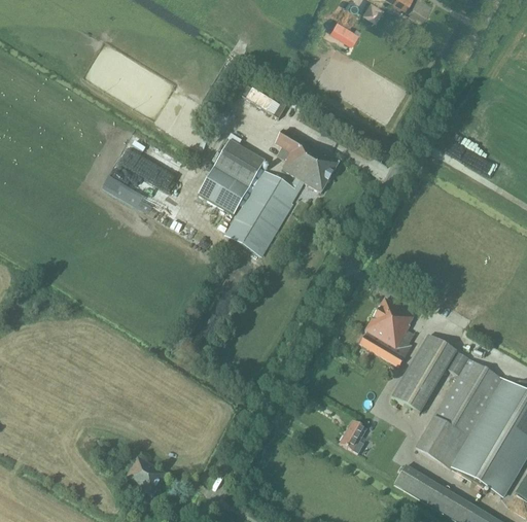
[(407,5),(409,6),(411,7),(410,10),(416,14),(417,11),(423,15),(432,0),(396,0),(406,5),(407,5)]
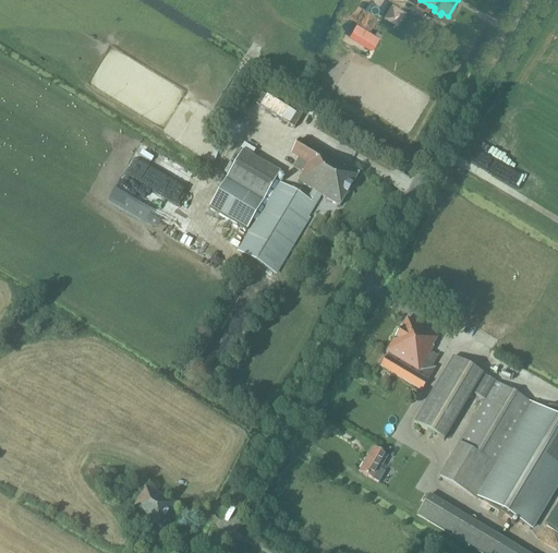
[(377,45),(380,39),(377,37),(381,32),(358,16),(351,28),(374,44),(374,43),(377,45)]
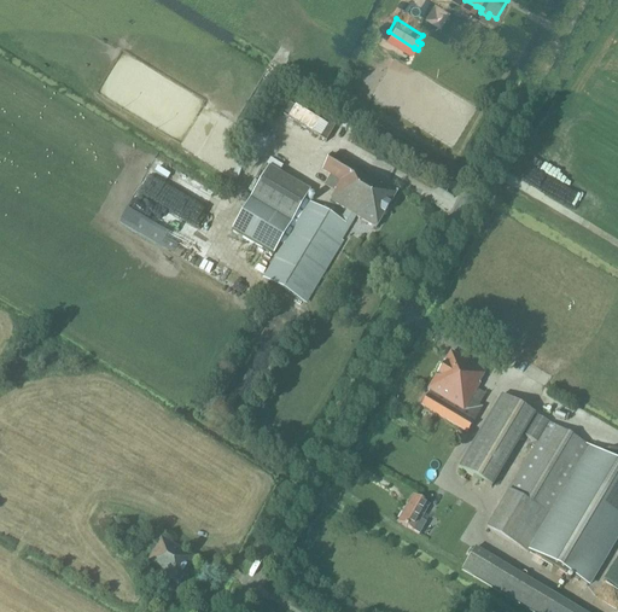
[(287,98),(281,110),(326,138),(334,124),(296,102),(295,102),(287,98)]
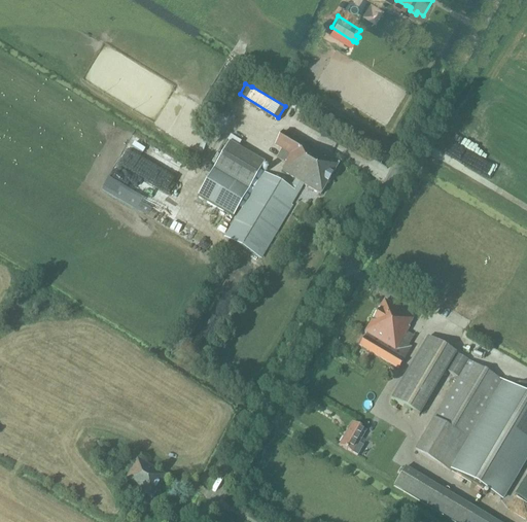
[(294,176),(290,184),(299,189),(303,181),(321,192),(340,161),(283,128),(274,142),(281,146),(277,153),(285,159),(286,159),(281,168),(294,176)]
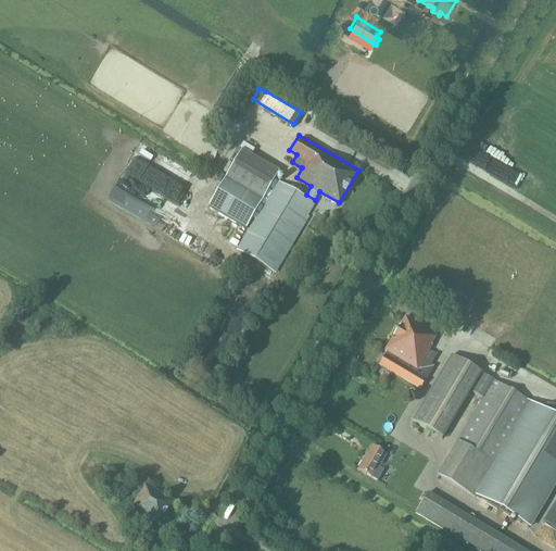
[(279,168),(242,146),(210,201),(248,224),(279,168)]
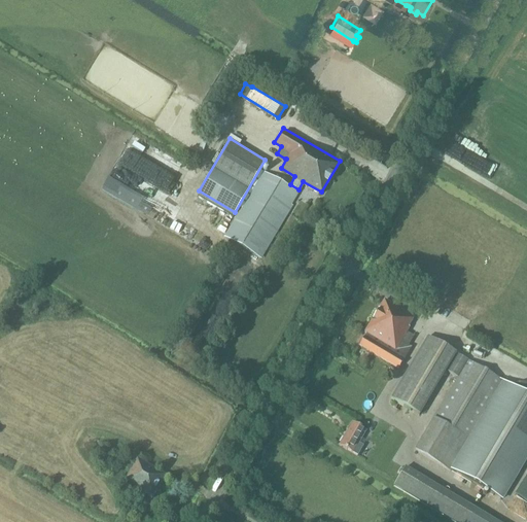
[(299,189),(290,184),(262,168),(224,233),(259,254),(299,189)]
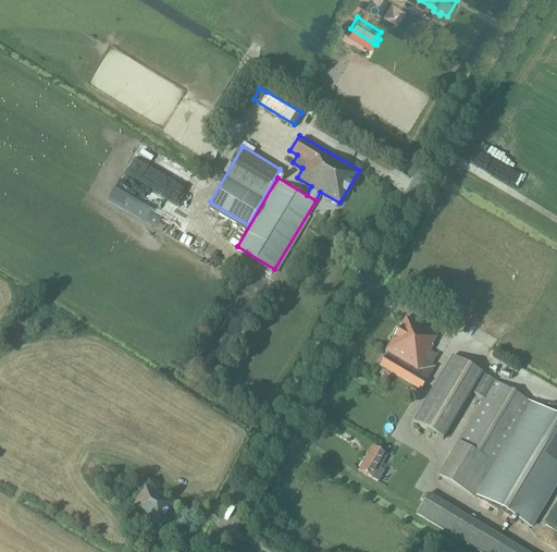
[(421,387),(435,364),(432,362),(437,352),(431,347),(433,343),(432,342),(437,333),(406,313),(384,347),(387,350),(380,363),(421,387)]
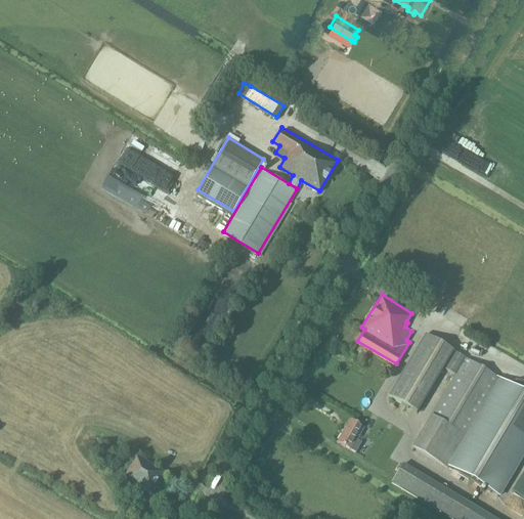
[(417,409),(453,348),(426,331),(389,392),(417,409)]
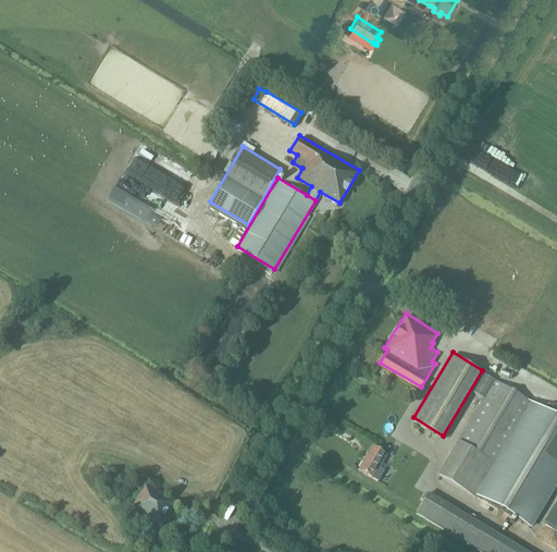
[(477,494),(533,400),(495,377),(483,370),(472,389),(484,395),(458,438),(438,471),(477,494)]
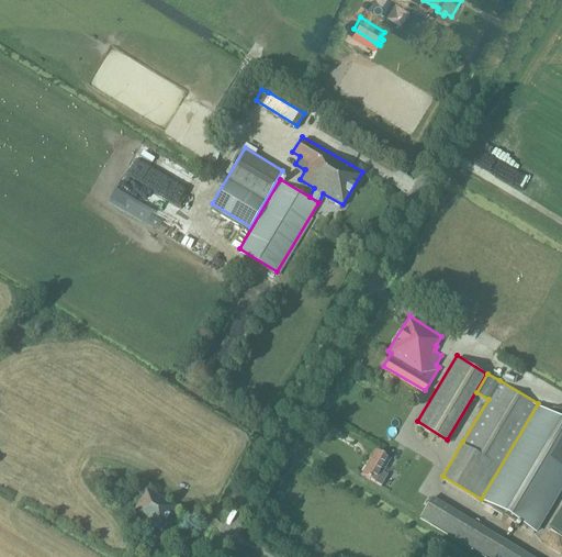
[(561,489),(561,418),(538,403),(483,499),(538,531),(561,489)]
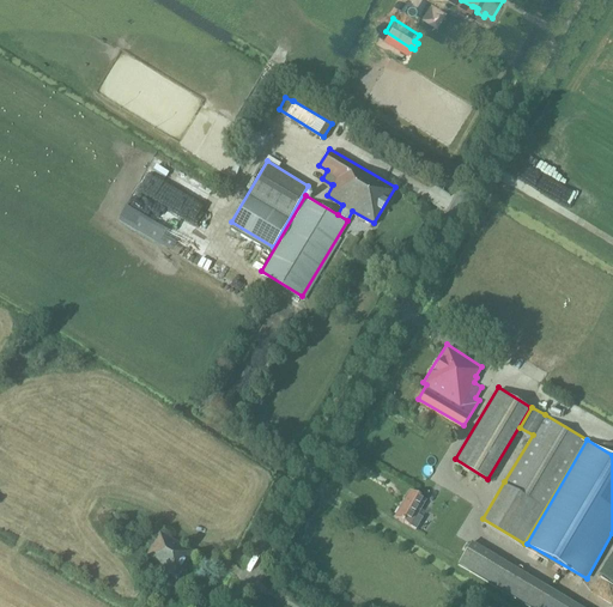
[(410,486),(394,513),(411,522),(417,526),(423,514),(418,510),(426,496),(410,486)]
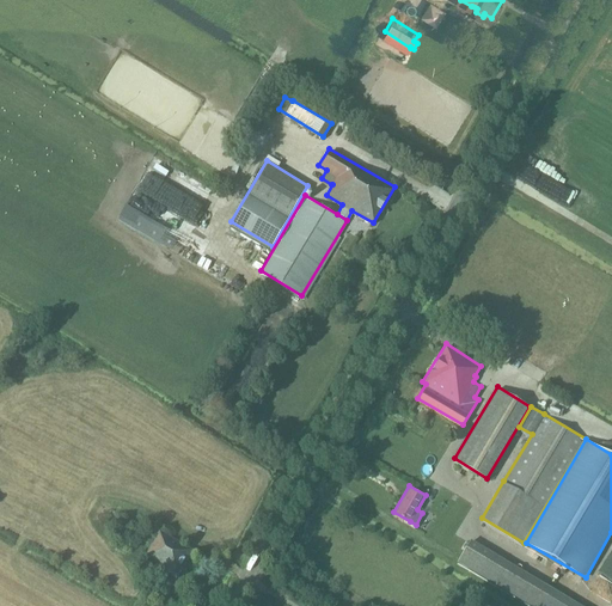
[(177,575),(194,548),(159,527),(142,555),(177,575)]
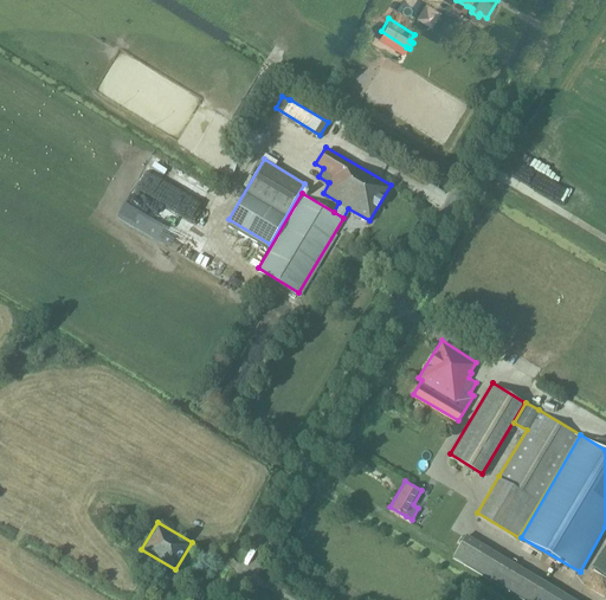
[(580,599),(466,531),(453,555),(528,599),(580,599)]
